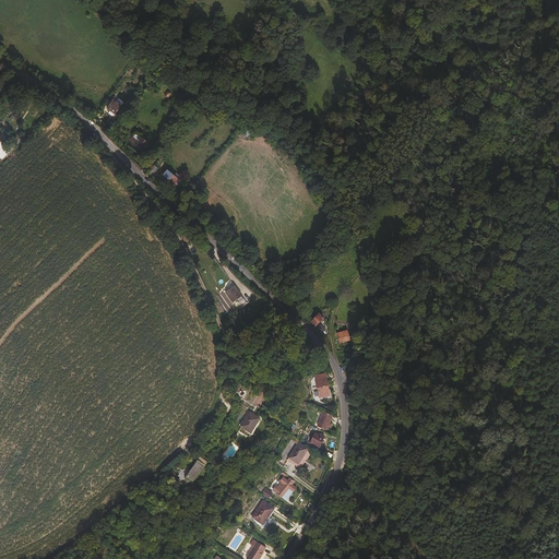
[(114,115),(122,103),(118,99),(115,103),(113,100),(106,108),(107,109),(106,110),(108,113),(109,110),(114,115)]
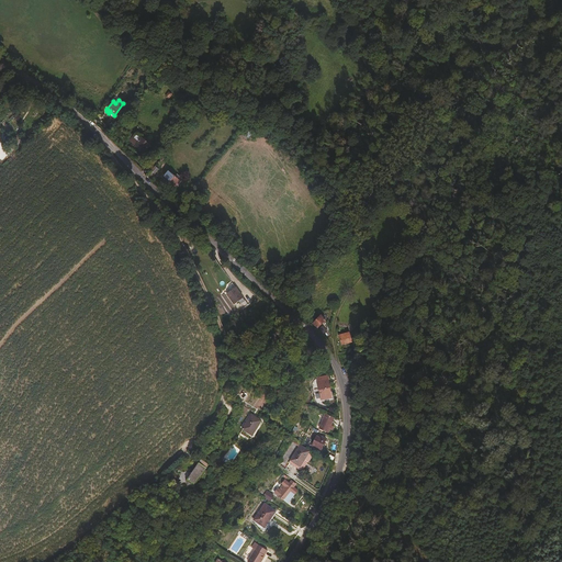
[(8,120),(12,115),(14,112),(10,108),(0,116),(0,123),(2,125),(8,120)]
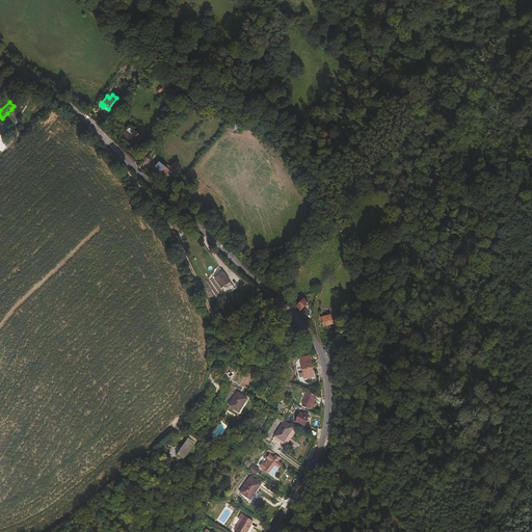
[(17,114),(12,111),(11,109),(7,113),(14,120),(15,117),(15,116),(17,114)]
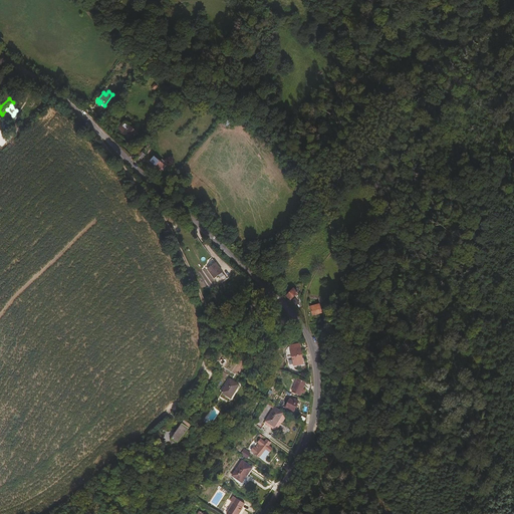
[(129,125),(122,119),(117,126),(130,138),(136,132),(129,125)]
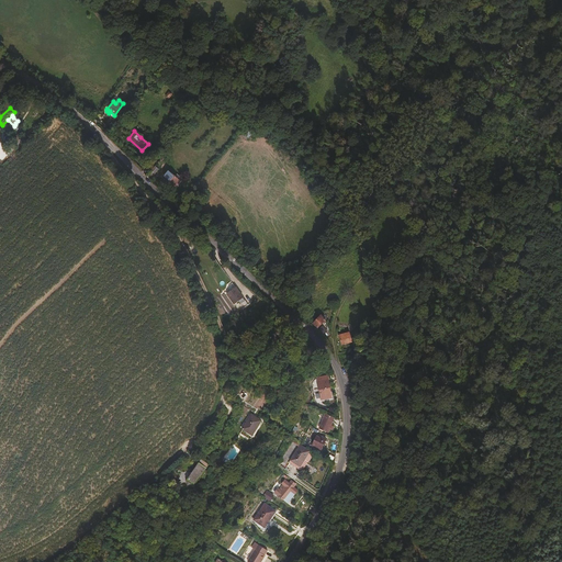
[(179,181),(175,177),(168,171),(164,177),(175,187),(177,183),(179,181)]
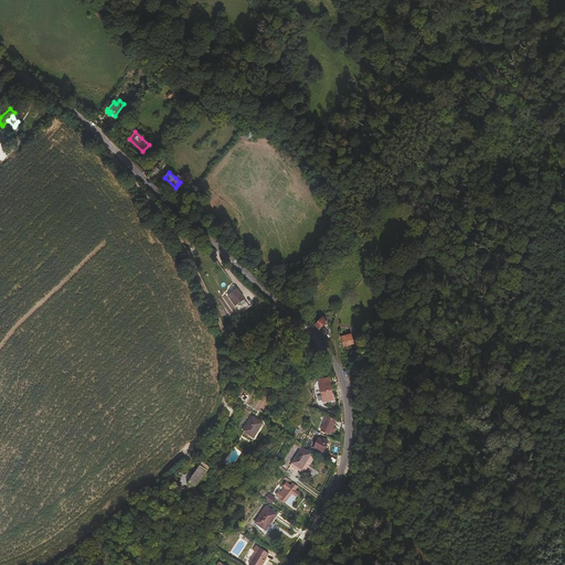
[(256,327),(243,308),(234,315),(243,327),(247,323),(248,327),(251,331),(256,327)]
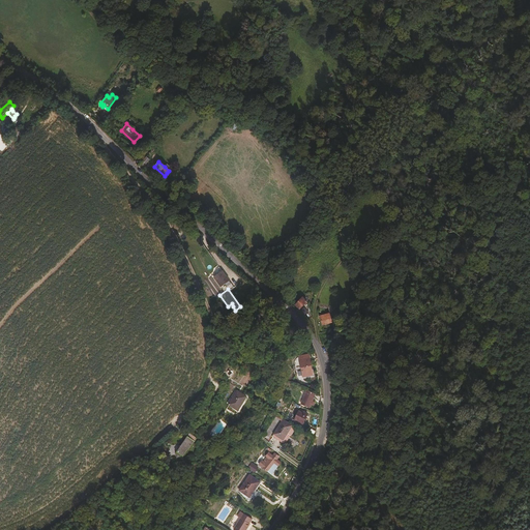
[(299,308),(306,301),(302,297),(295,304),(299,308)]
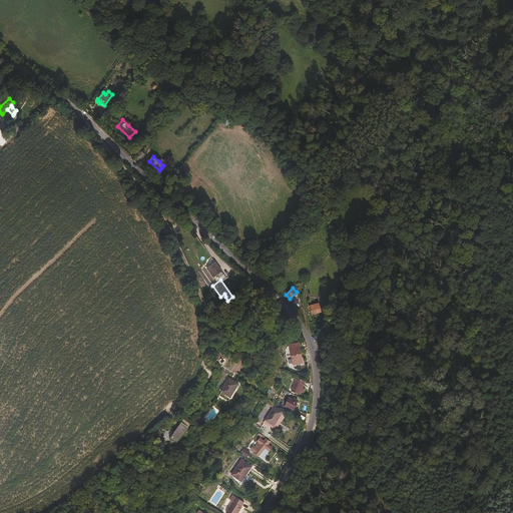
[(321,312),(318,303),(309,306),(312,315),(321,312)]
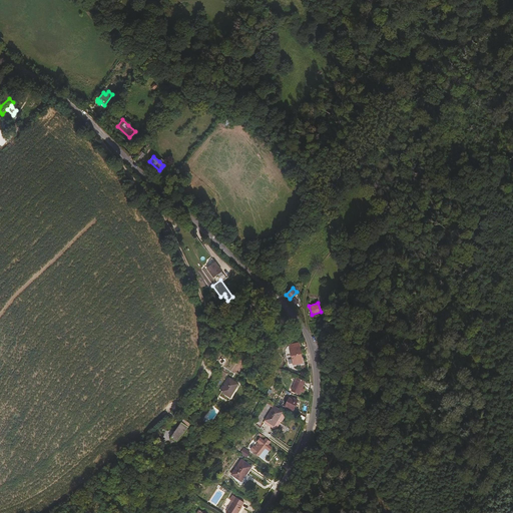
[(303,362),(301,345),(292,347),(294,364),(303,362)]
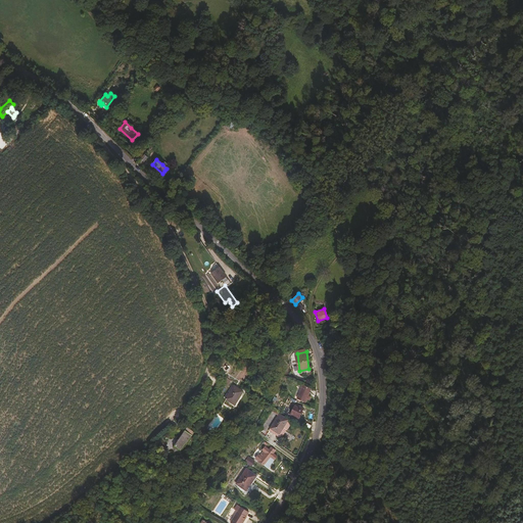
[(307,396),(311,388),(302,384),(296,398),(305,402),(306,399),(307,396)]
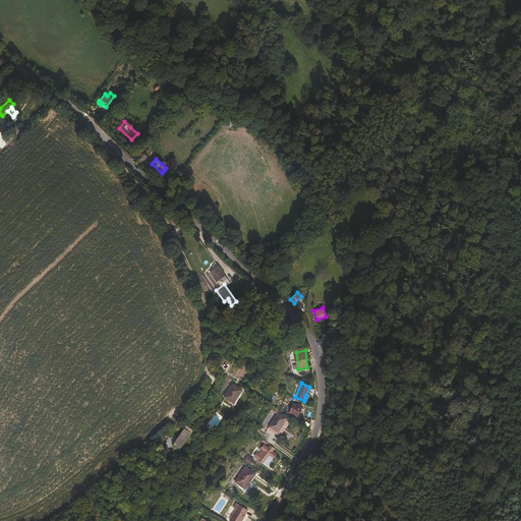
[(234,403),(242,390),(233,384),(225,397),(234,403)]
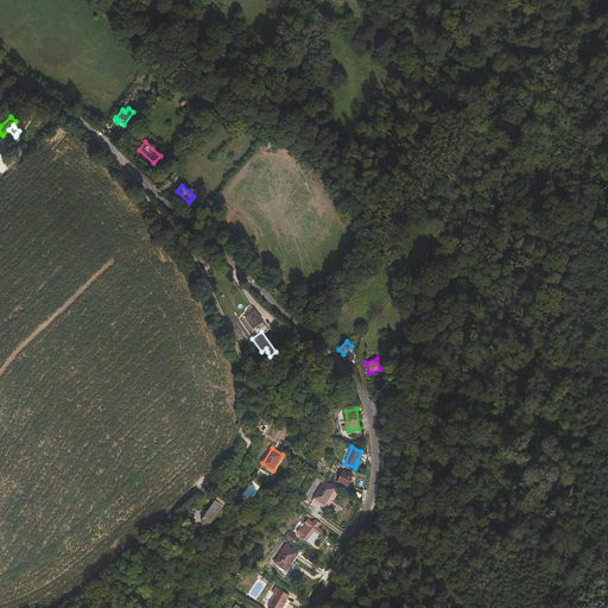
[(347,486),(352,475),(347,473),(346,474),(342,472),(337,481),(347,486)]
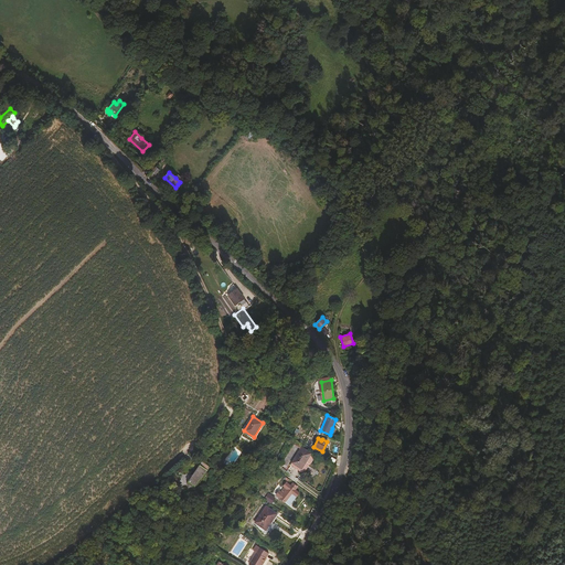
[(301,470),(311,455),(301,448),(291,464),(301,470)]
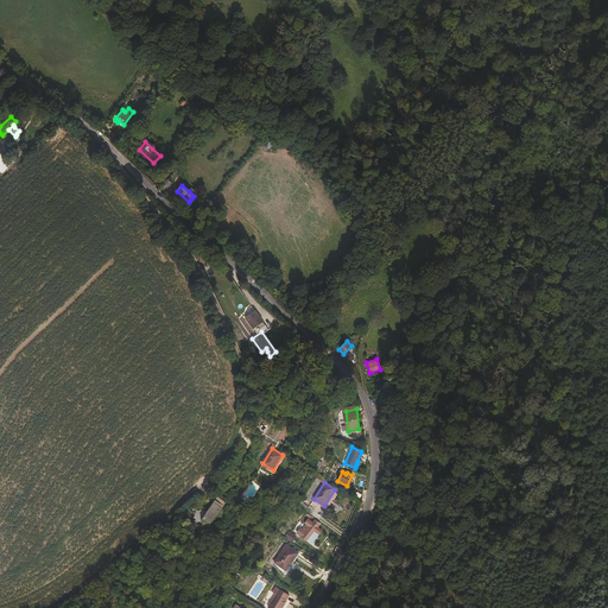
[(360,500),(361,495),(354,489),(350,494),(360,500)]
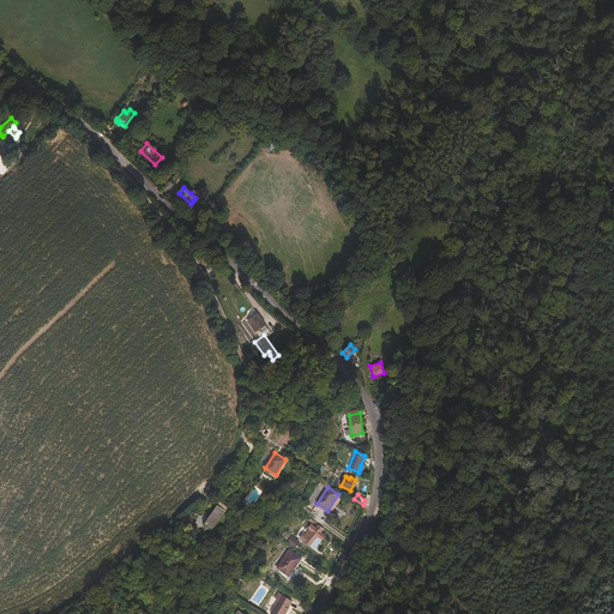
[(221,522),(229,509),(220,503),(205,525),(212,530),(218,521),(221,522)]
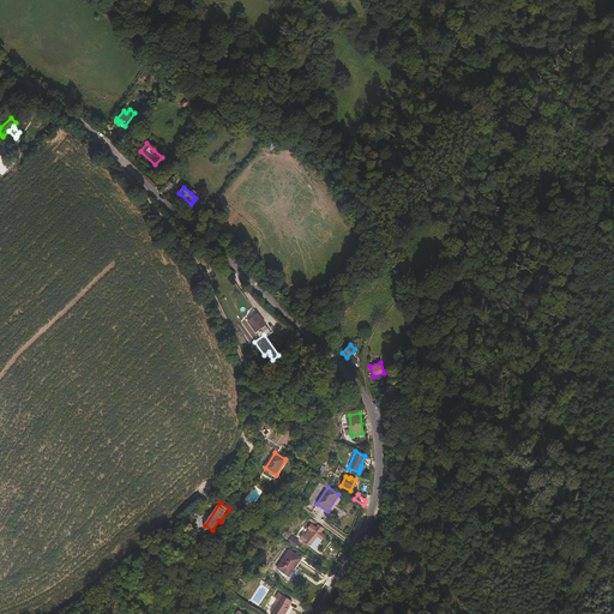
[(309,546),(320,531),(315,528),(308,537),(305,535),(301,540),(309,546)]
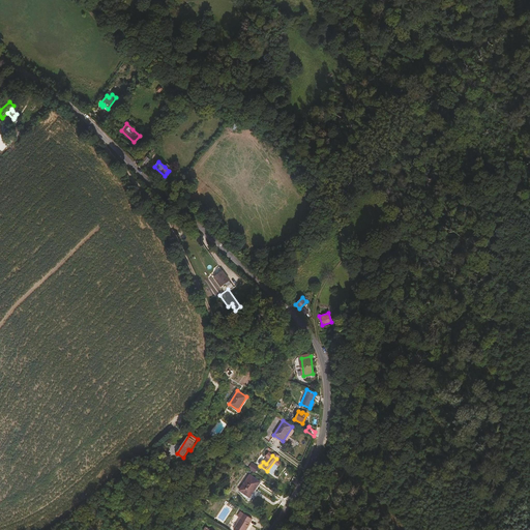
[(256,472),(258,466),(251,464),(248,469),(256,472)]
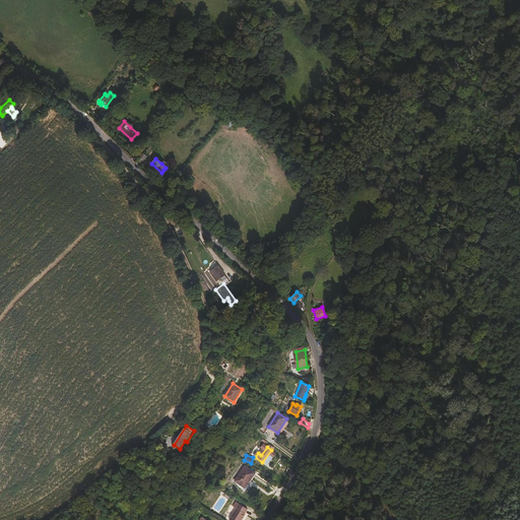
[(250,479),(254,473),(244,467),(234,482),(241,491),(242,492),(243,493),(244,492),(245,492),(251,480),(250,479)]
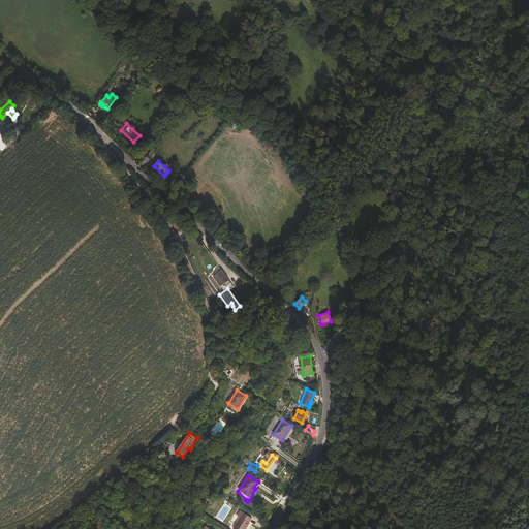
[(235,528),(244,528),(249,523),(240,517),(232,528),(235,528)]
